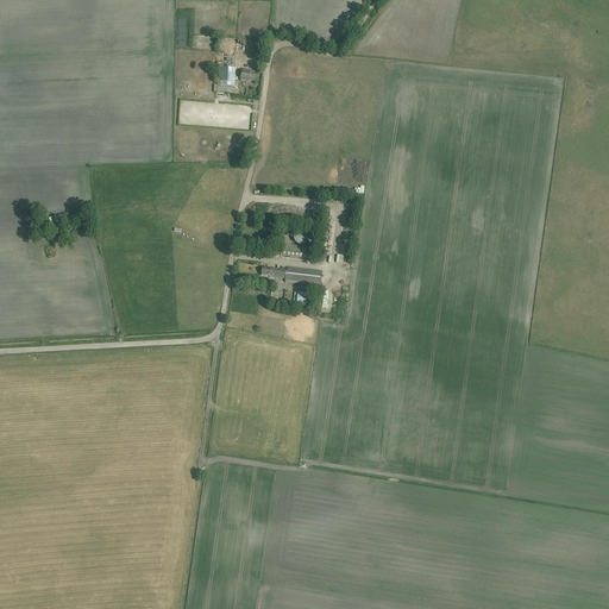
[(231,87),(234,87),(238,87),(238,82),(236,82),(236,79),(234,79),(236,69),(234,68),(219,67),(218,82),(217,93),(231,93),(231,95),(234,95),(234,90),(231,90),(231,87)]
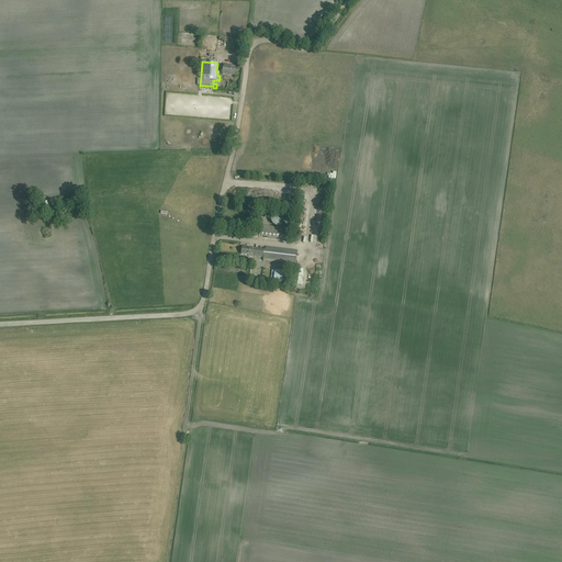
[(234,75),(235,66),(226,66),(227,64),(223,64),(222,74),(234,75)]
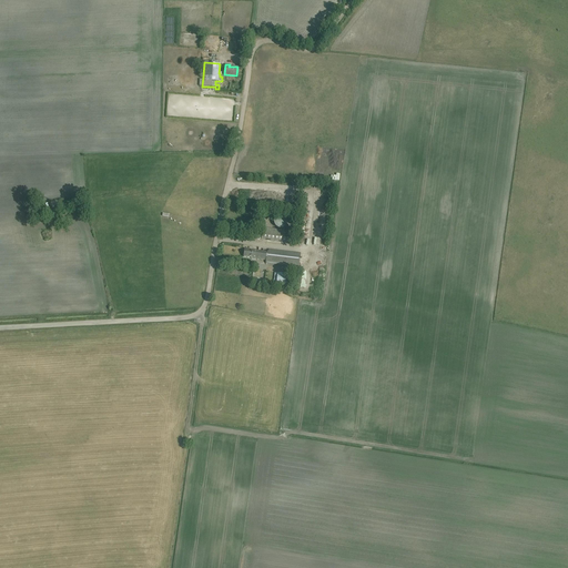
[(286,223),(287,222),(286,220),(285,219),(283,216),(282,215),(279,216),(276,217),(275,220),(274,221),(274,223),(275,225),(276,227),(277,227),(279,229),(281,229),(283,229),(285,226),(286,225),(286,224),(286,223)]
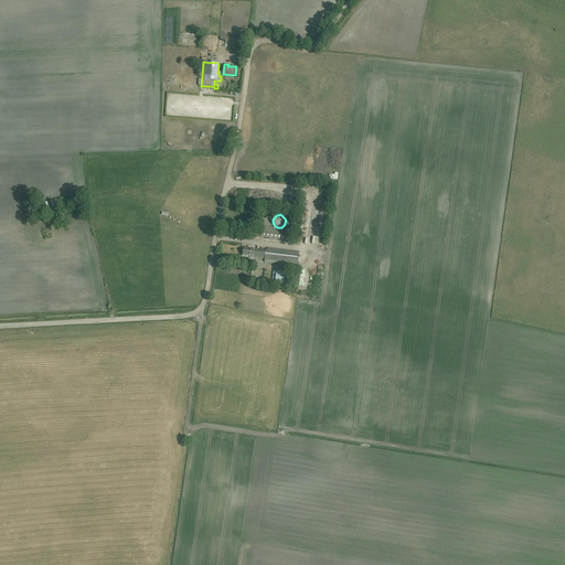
[(287,230),(283,230),(262,226),(260,237),(286,241),(287,230)]
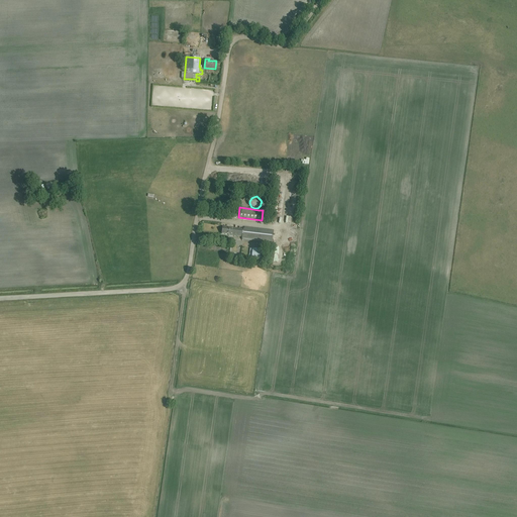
[(273,231),(259,229),(244,227),(244,229),(226,227),(222,226),(221,233),(229,234),(228,235),(242,237),(242,239),(272,242),(273,231)]
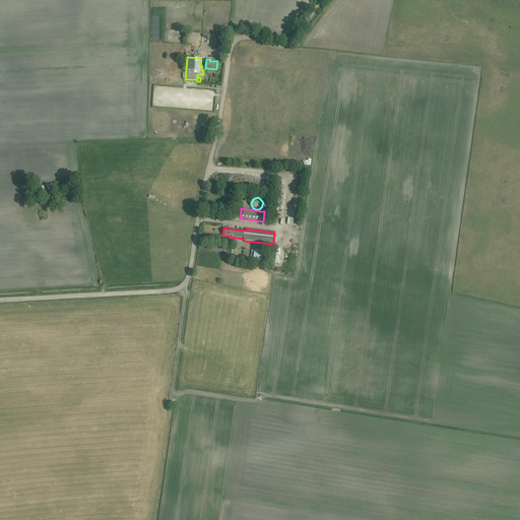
[(252,250),(250,260),(261,261),(262,251),(252,250)]
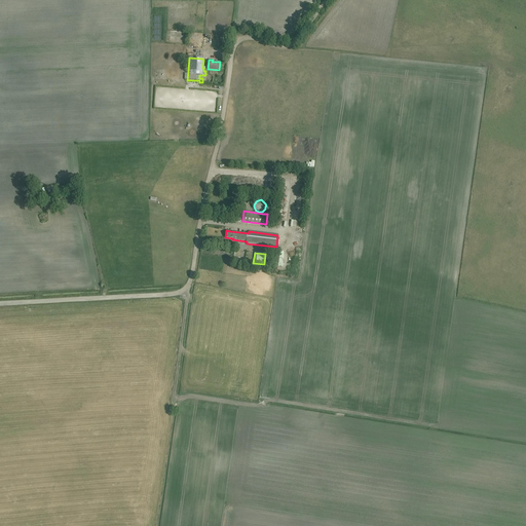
[(183,525),(188,497),(182,496),(178,525),(183,525)]
